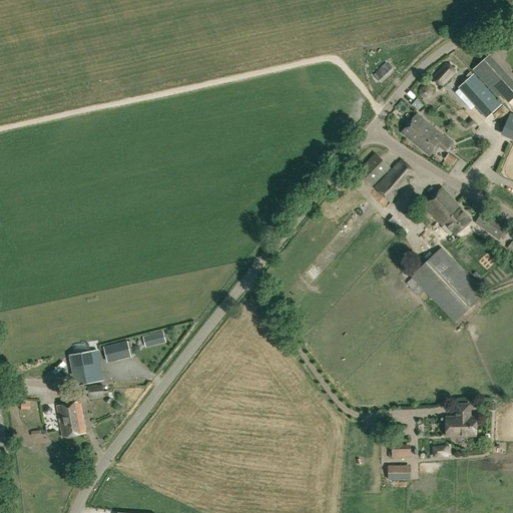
[(512,87),(486,57),(473,70),(497,97),(501,94),(508,103),(512,98),(512,87)]
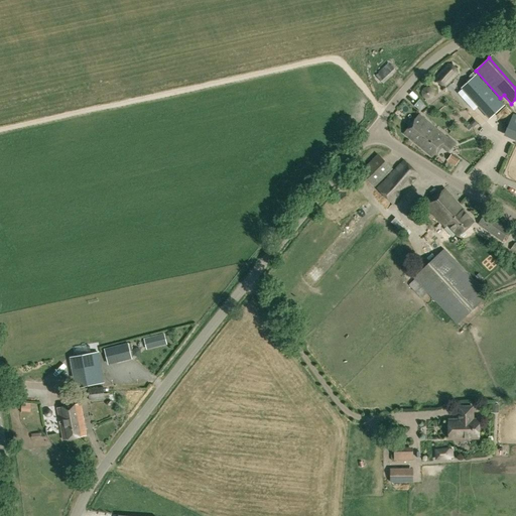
[(383,84),(397,72),(389,62),(375,76),(383,84)]
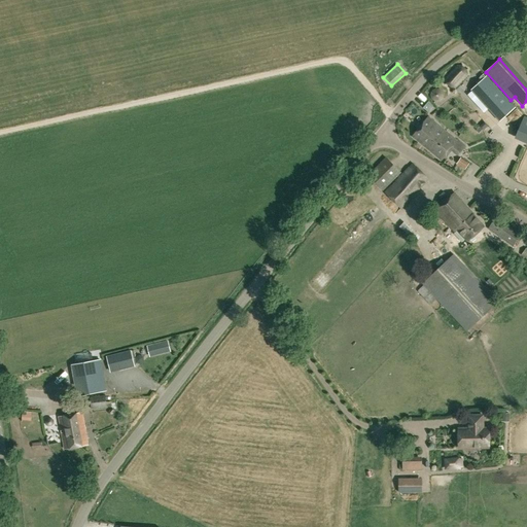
[(467,75),(467,72),(467,69),(465,67),(463,66),(460,65),(457,66),(446,78),(445,80),(446,82),(448,84),(451,88),(454,88),(456,86),(465,77),(467,75)]
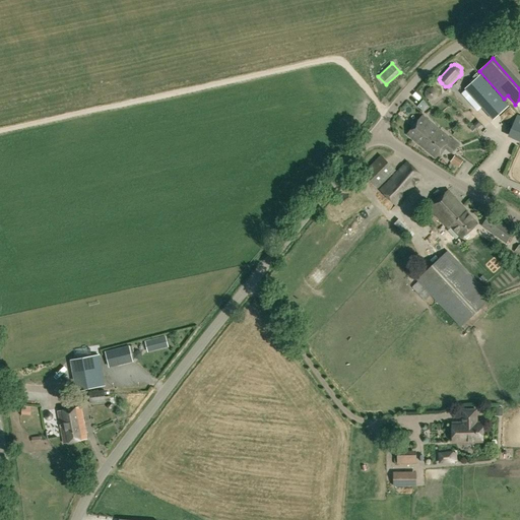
[(480,75),(465,88),(472,95),(475,99),(490,86),(480,75)]
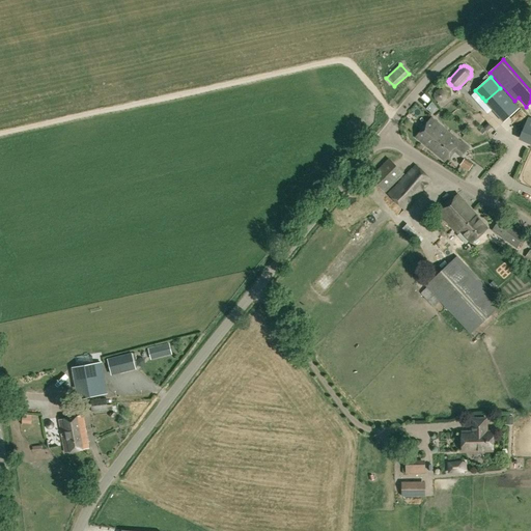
[(530,118),(528,117),(520,137),(530,141),(530,118)]
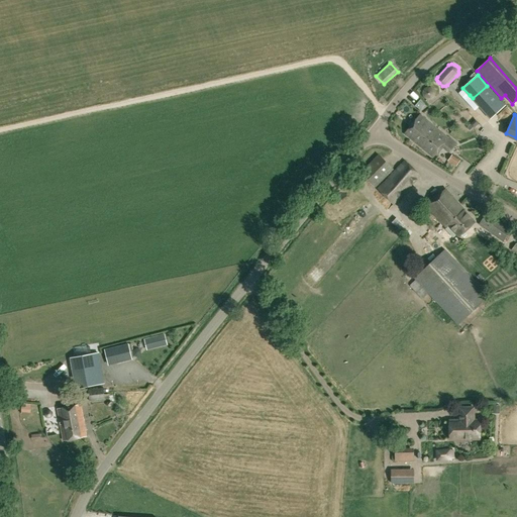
[(449,151),(455,143),(448,137),(448,138),(419,115),(404,134),(433,158),(442,146),(449,151)]
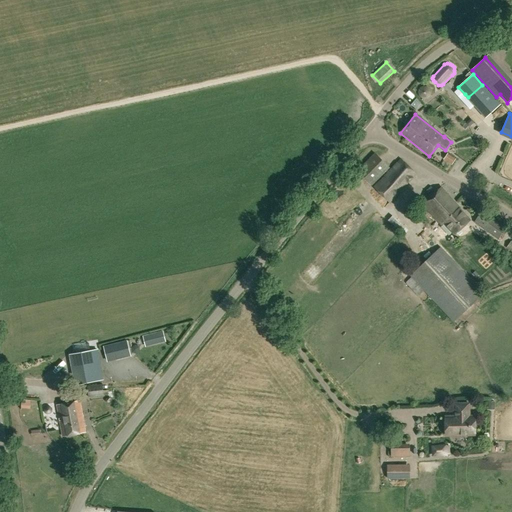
[(358,170),(372,185),(389,167),(375,153),(358,170)]
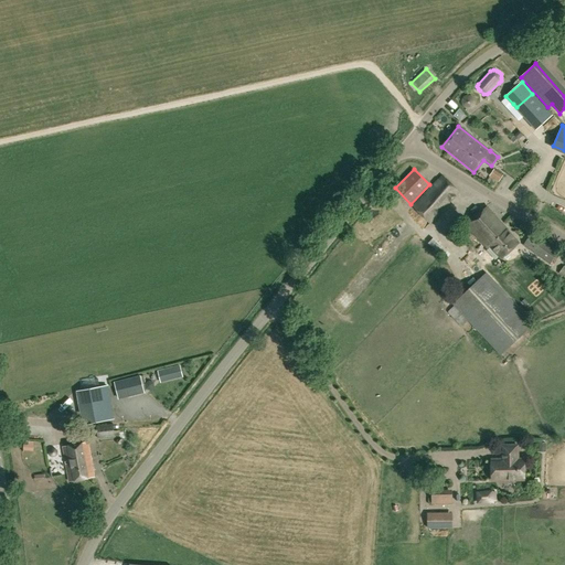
[(499,181),(502,176),(494,169),(490,174),(499,181)]
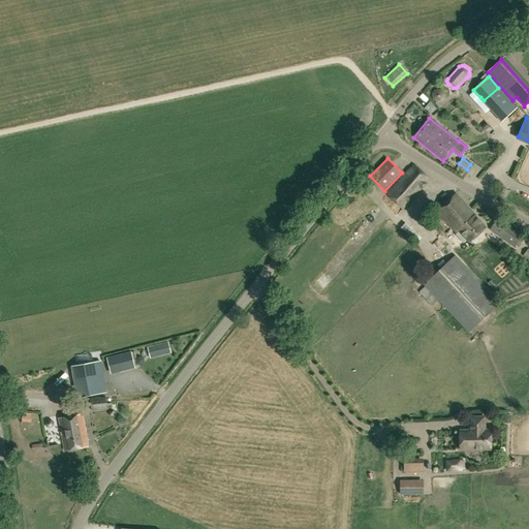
[(403,209),(430,179),(413,164),(386,194),(403,209)]
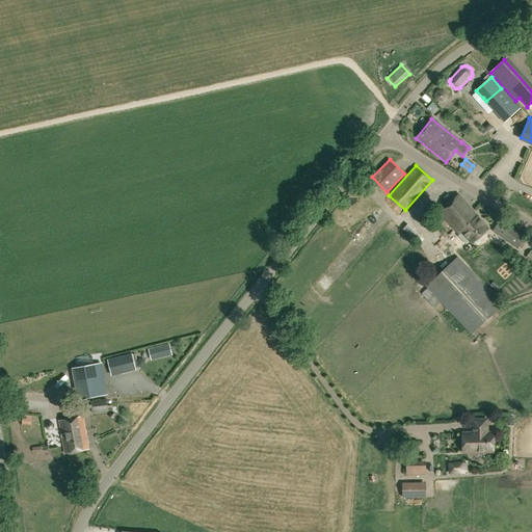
[(472,243),(488,229),(477,217),(479,216),(458,194),(439,212),(459,234),(461,232),(472,243)]
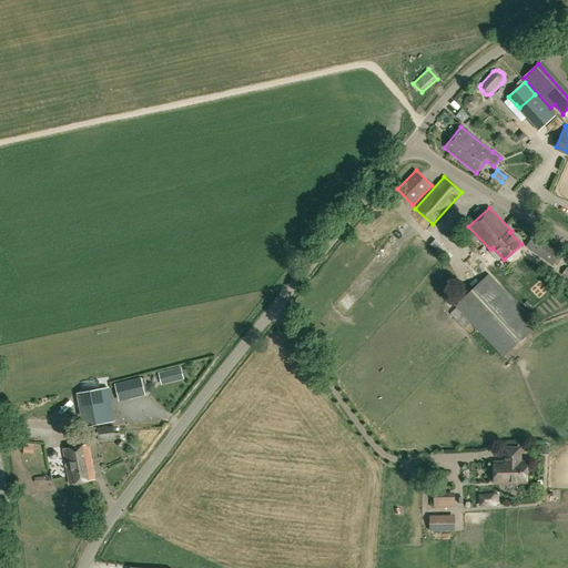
[(553,265),(561,253),(535,233),(526,246),(553,265)]
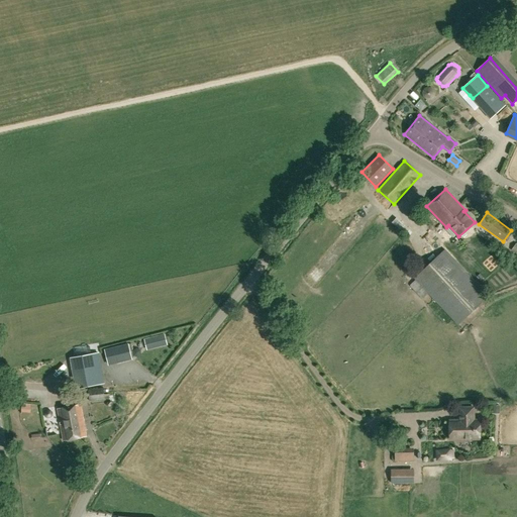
[(414,233),(399,217),(394,221),(409,237),(414,233)]
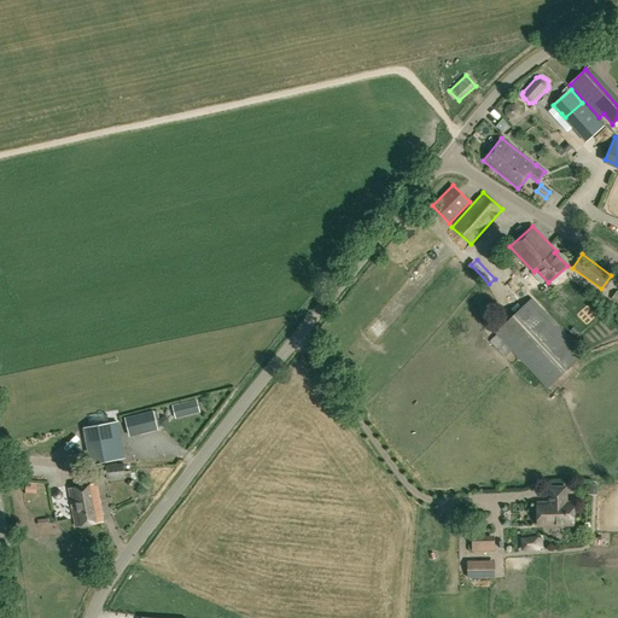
[(547,388),(583,354),(531,298),(495,332),(547,388)]
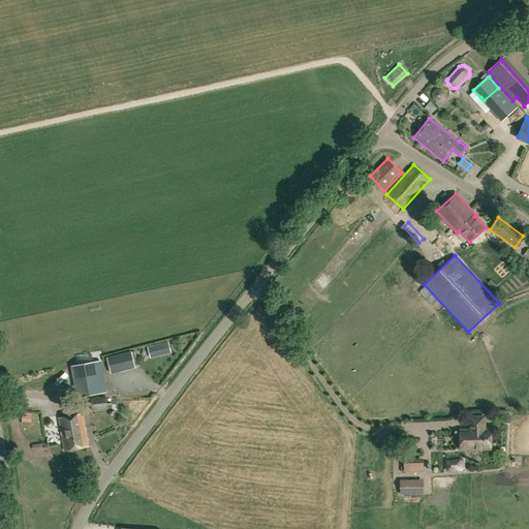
[(150,356),(169,350),(166,340),(147,346),(150,356)]
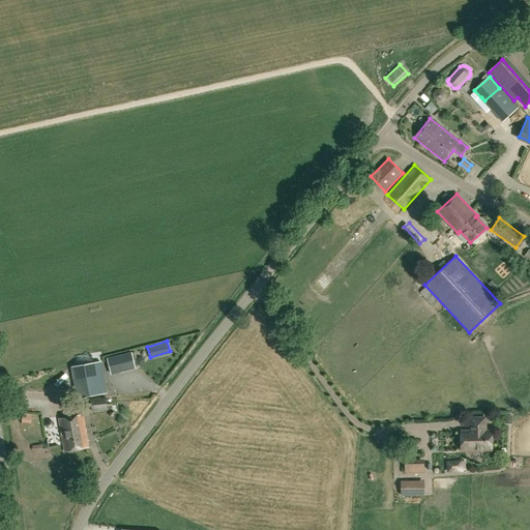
[(131,353),(108,359),(111,374),(136,369),(131,353)]
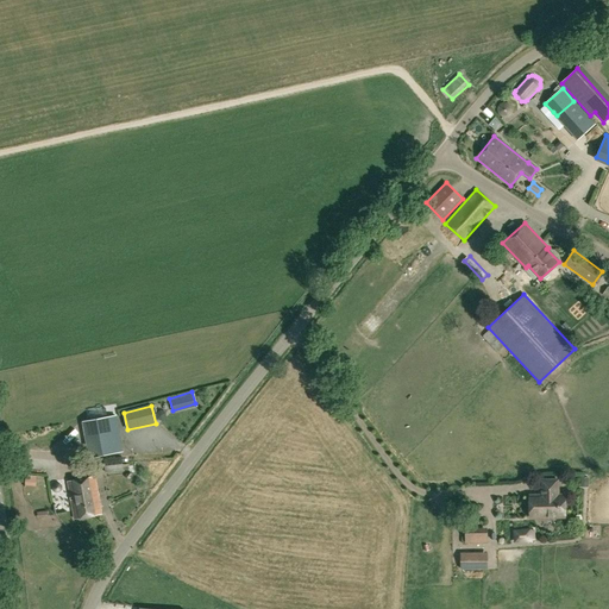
[(114,415),(83,422),(90,457),(117,451),(121,450),(114,415)]
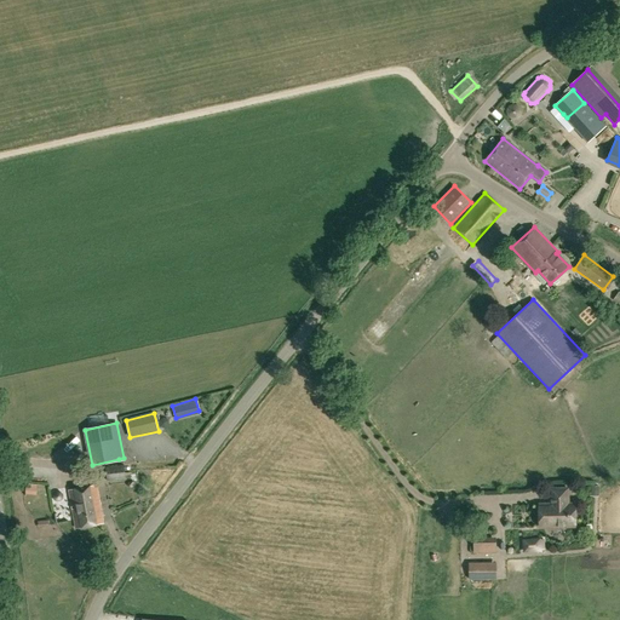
[(107,481),(126,478),(124,465),(105,466),(107,481)]
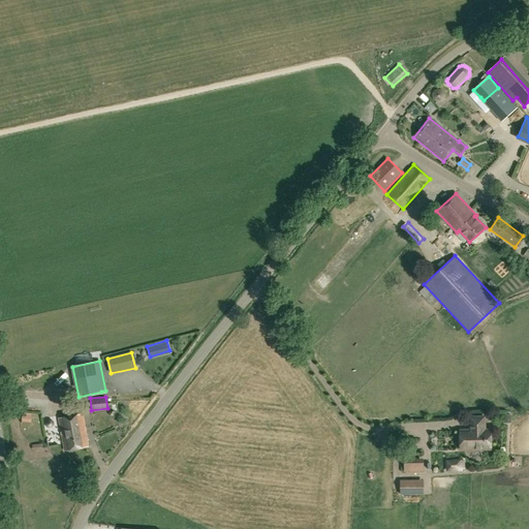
[(22,419),(33,419),(33,410),(22,410),(22,419)]
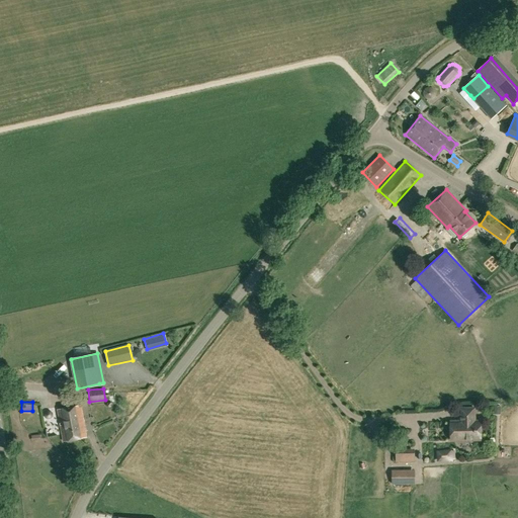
[(63,441),(86,437),(81,405),(58,410),(63,441)]
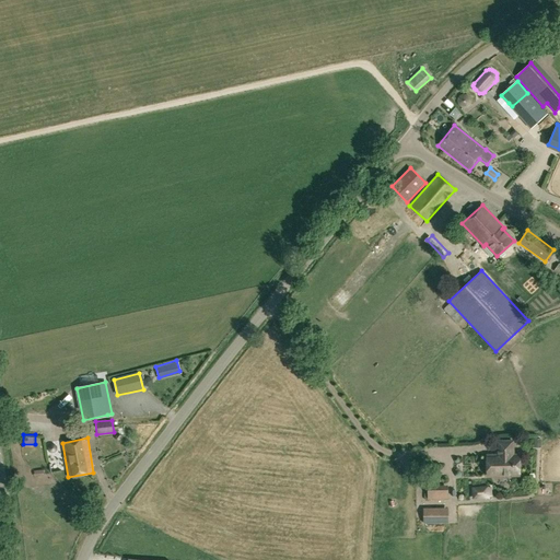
[(498,442),(498,451),(499,451),(499,455),(488,455),(488,476),(502,476),(503,477),(505,478),(508,478),(510,477),(512,476),(520,476),(518,454),(513,455),(513,441),(498,442)]
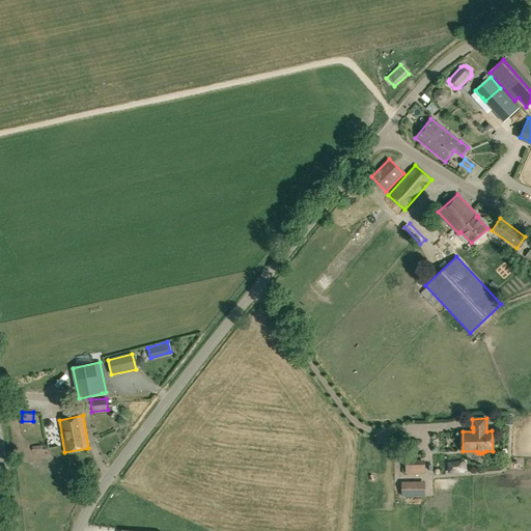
[(406,473),(425,473),(424,459),(406,460),(406,473)]
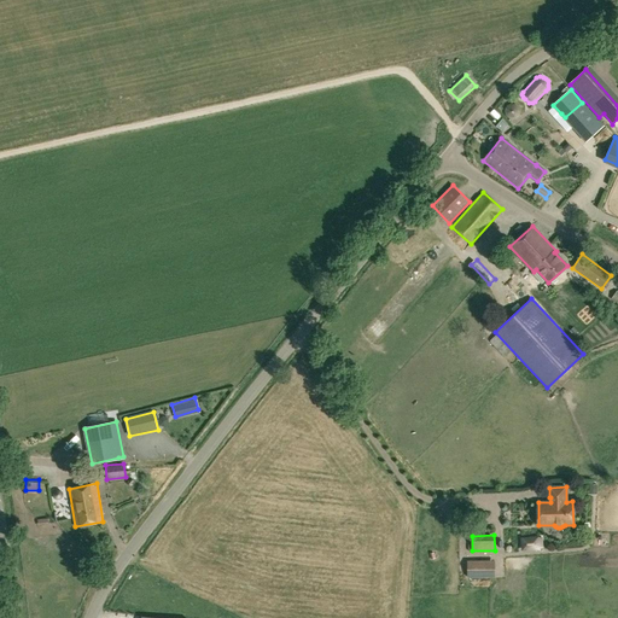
[(495,560),(467,560),(468,578),(495,577),(495,560)]
